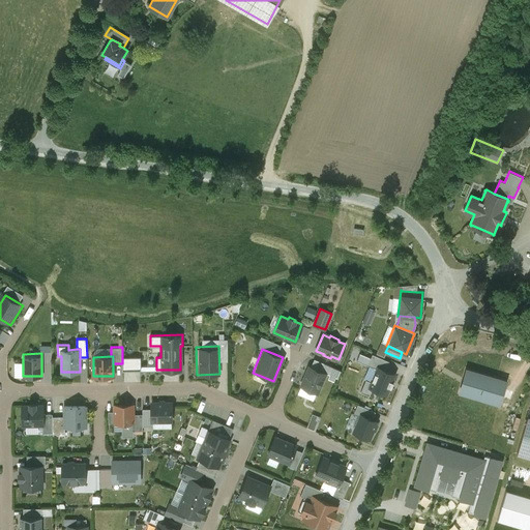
[(141,356),(122,356),(122,363),(122,371),(141,371),(141,356)]
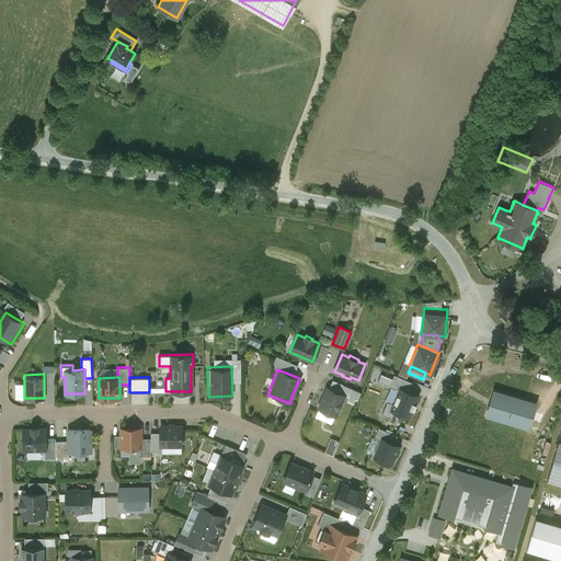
[(348,388),(331,381),(329,387),(325,385),(316,409),(336,418),(348,388)]
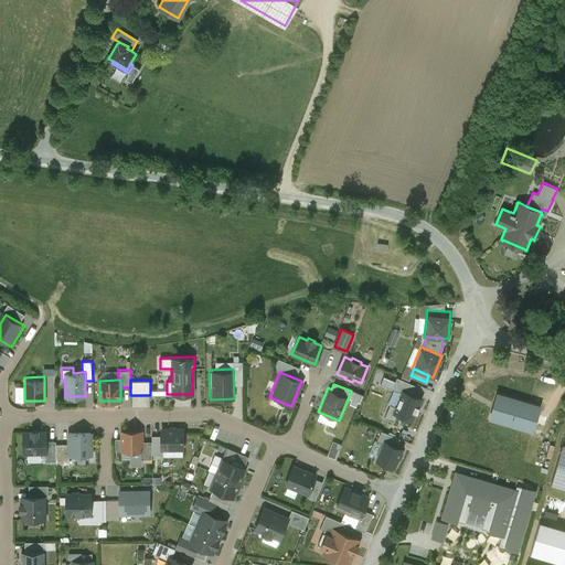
[(419,404),(422,398),(403,391),(393,413),(412,420),(414,414),(416,415),(420,405),(419,404)]
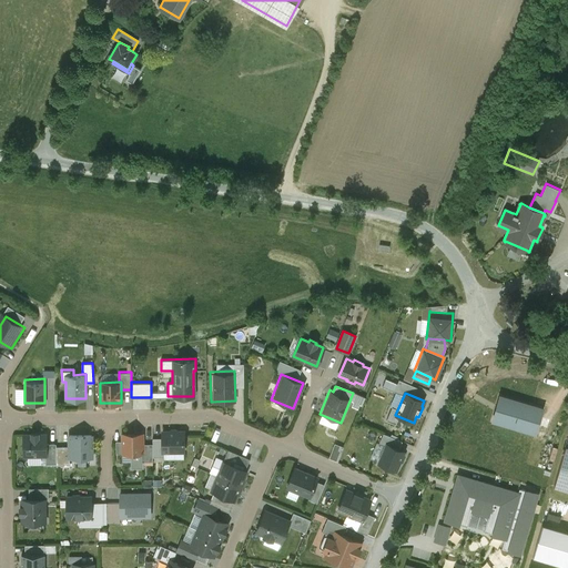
[(543,407),(499,394),(492,419),(535,433),(543,407)]
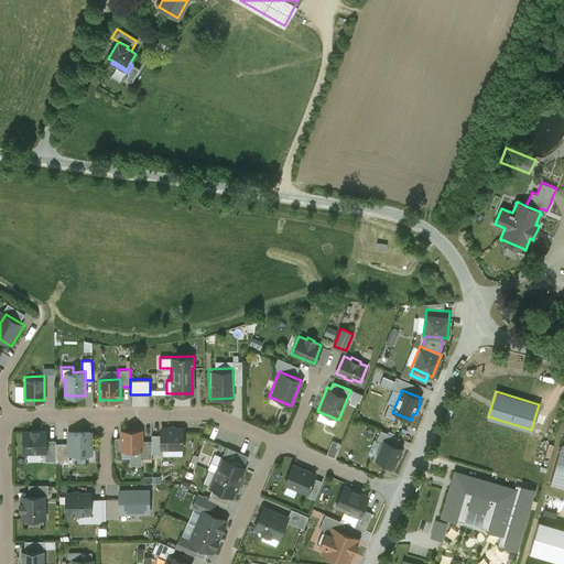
[(22,429),(22,454),(45,454),(45,429),(22,429)]
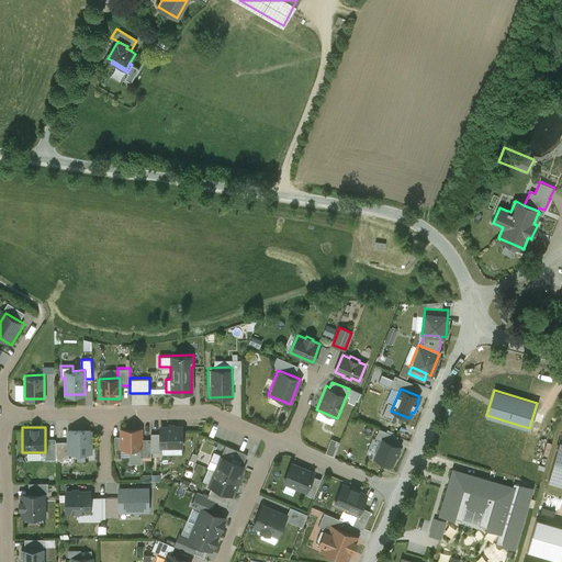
[(181,427),(161,427),(161,434),(161,447),(163,447),(182,447),(181,427)]
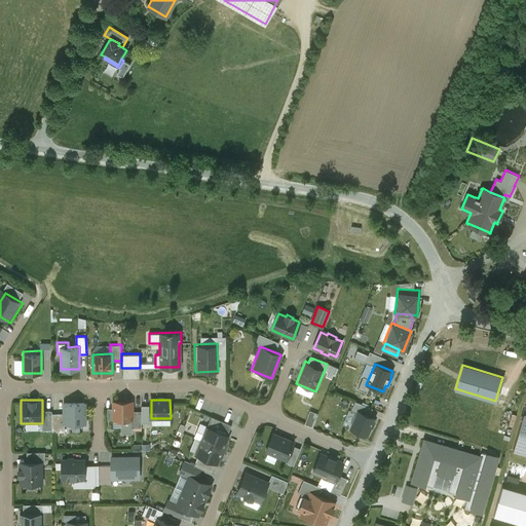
[(87,403),(62,402),(62,424),(86,424),(87,403)]
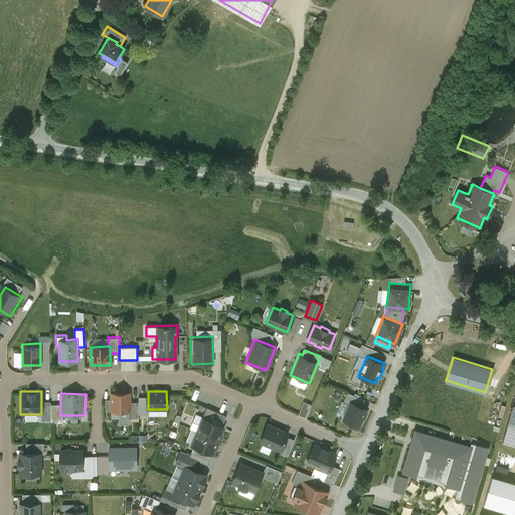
[(129,393),(111,393),(112,410),(129,410),(130,410),(130,402),(129,393)]
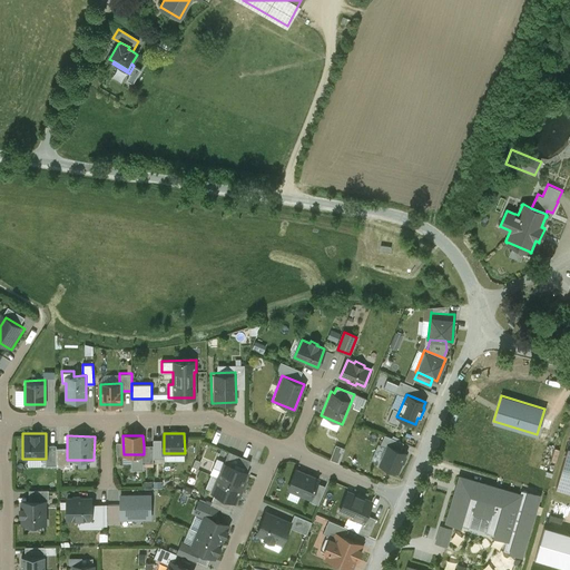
[(569,438),(556,487),(569,490),(569,438)]
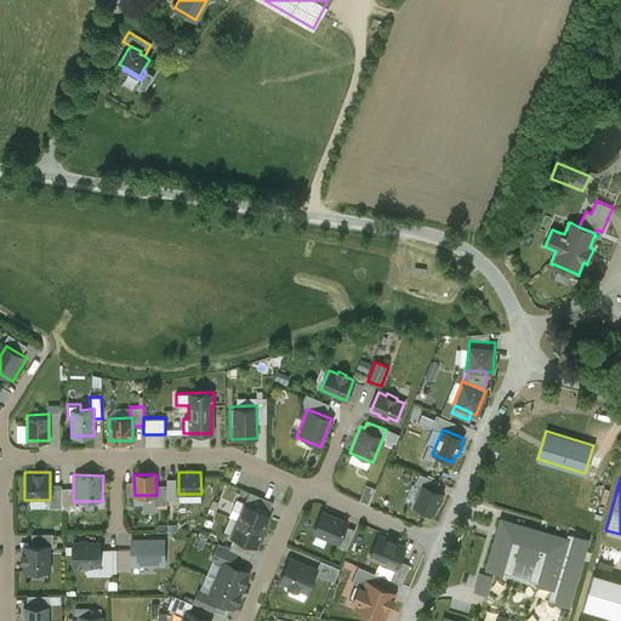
[(178,479),(167,479),(167,485),(167,500),(180,500),(180,494),(178,494),(178,479)]
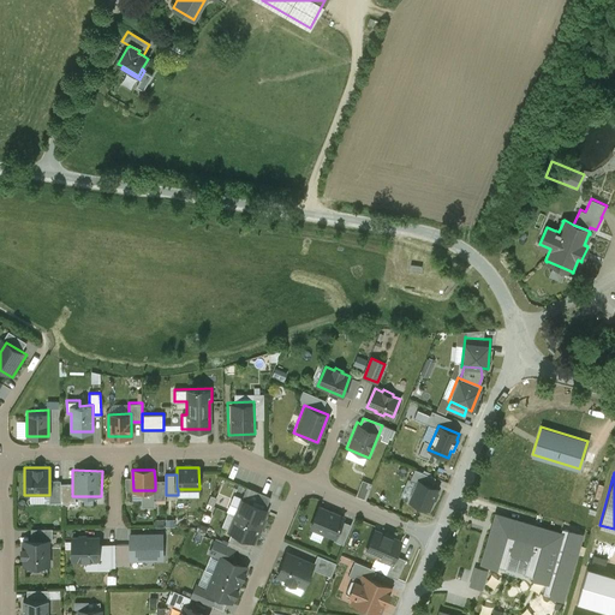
[(437,494),(440,488),(419,478),(410,502),(430,512),(433,505),(435,506),(440,495),(437,494)]
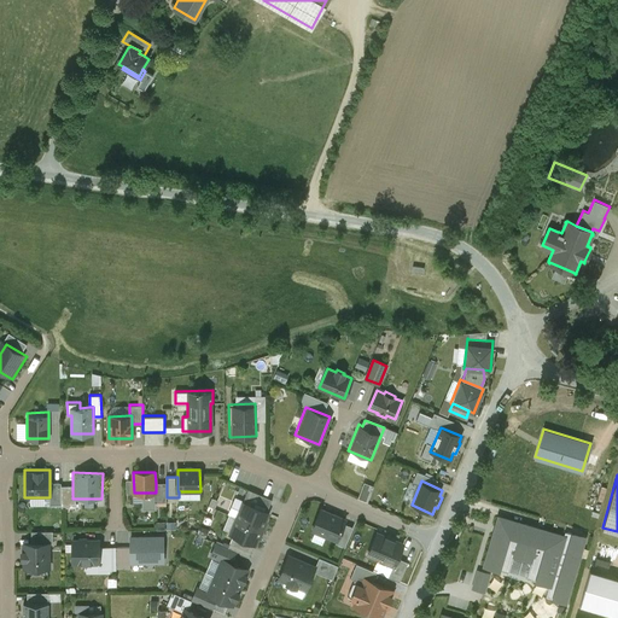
[(371,500),(373,484),(363,482),(361,499),(371,500)]
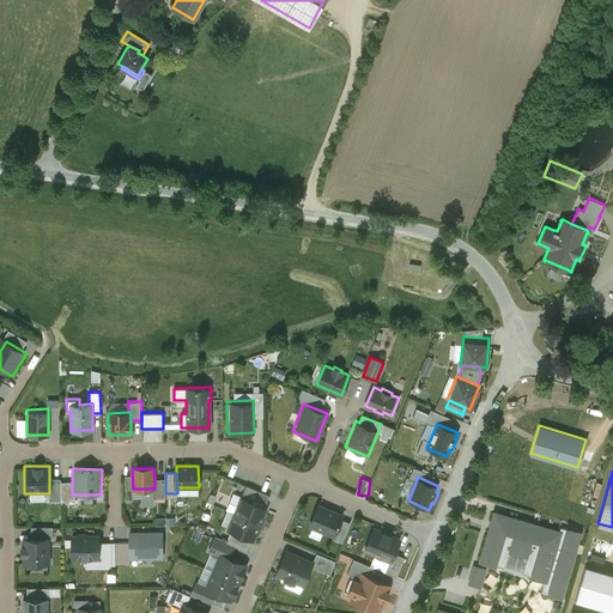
[(165,479),(155,479),(155,489),(153,489),(153,498),(165,498),(165,493),(165,479)]
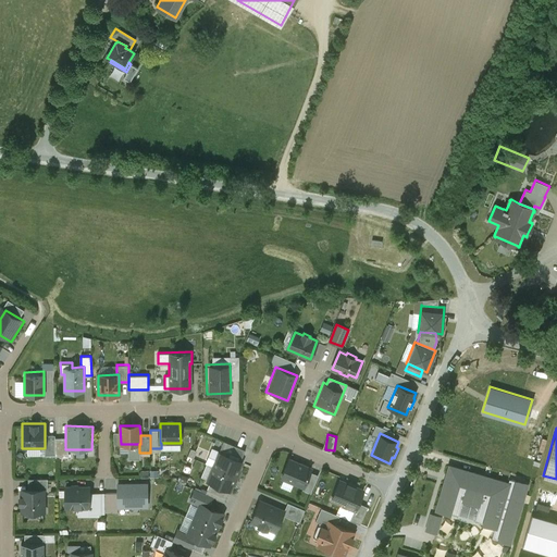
[(242,462),(220,453),(213,467),(236,477),(242,462)]
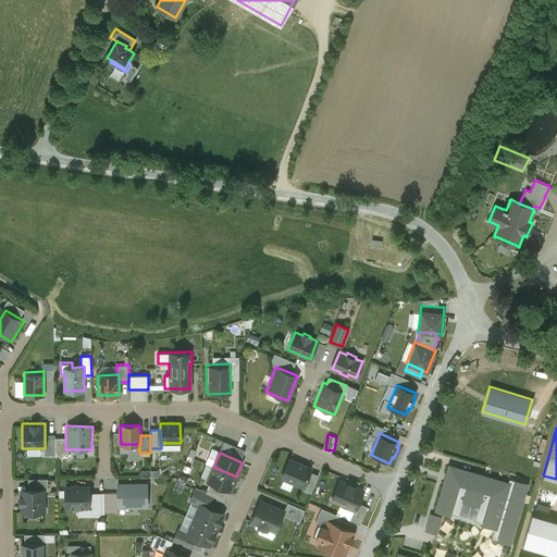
[(311,469),(288,459),(281,479),(304,489),(311,469)]
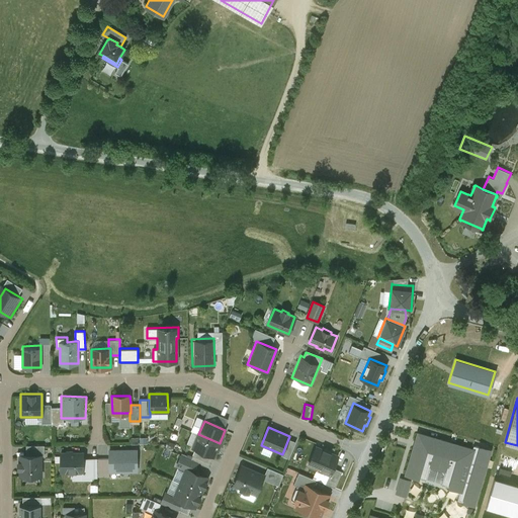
[(418,433),(406,473),(426,479),(430,466),(445,471),(441,484),(461,490),(472,449),(418,433)]
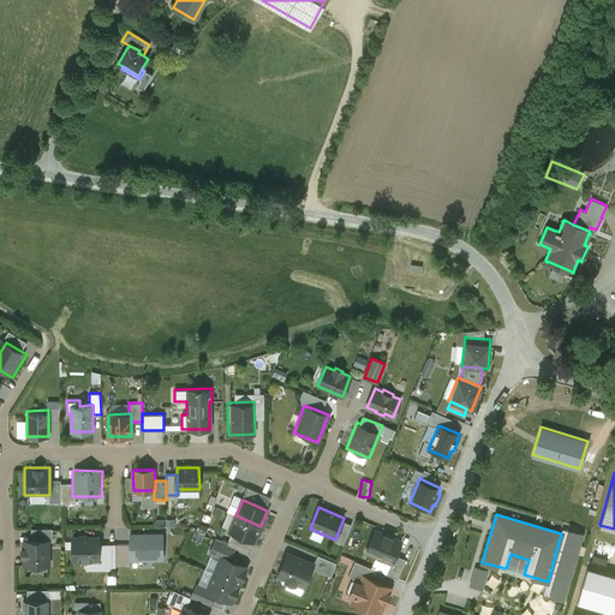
[(261,526),(236,515),(230,531),(233,532),(252,541),(254,542),(261,526)]
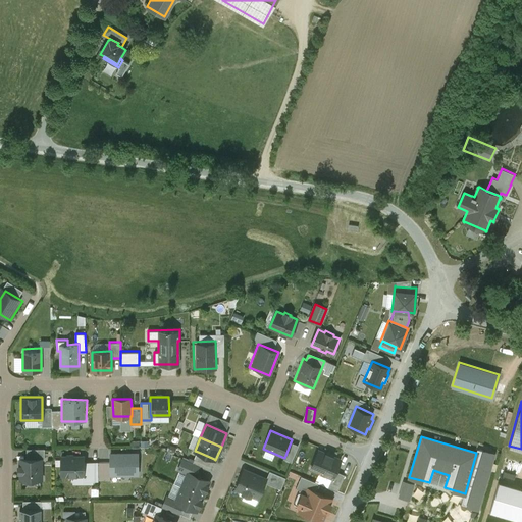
[(214,459),(198,452),(193,463),(199,466),(209,470),(214,459)]
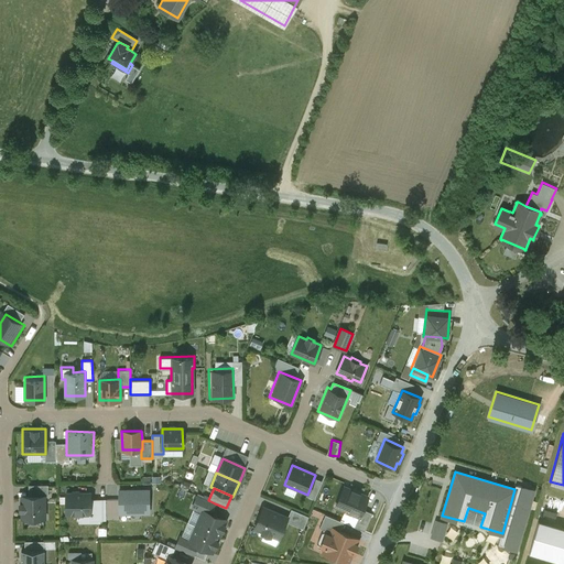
[(343,488),(335,507),(358,517),(366,498),(358,495),(359,492),(351,489),(350,491),(343,488)]
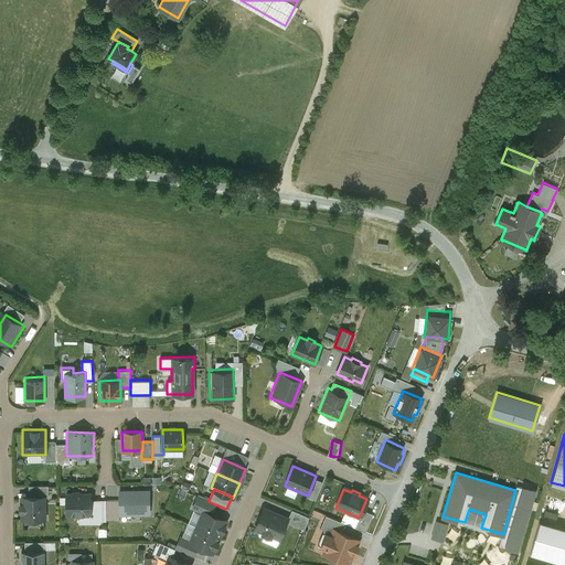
[(145,492),(117,493),(118,516),(145,515),(145,492)]
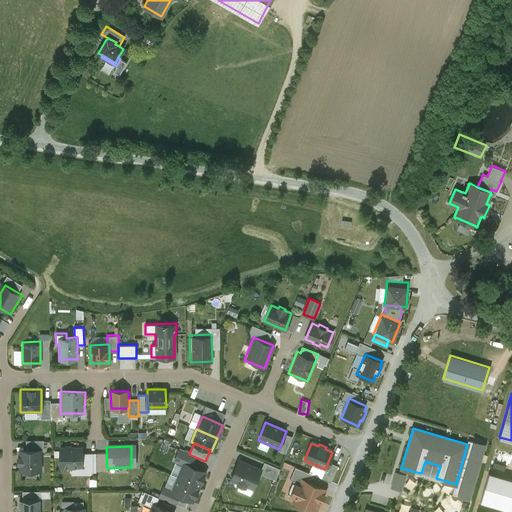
[(82,447),(60,447),(60,466),(67,466),(71,470),(75,466),(81,466),(82,466),(82,453),(82,447)]
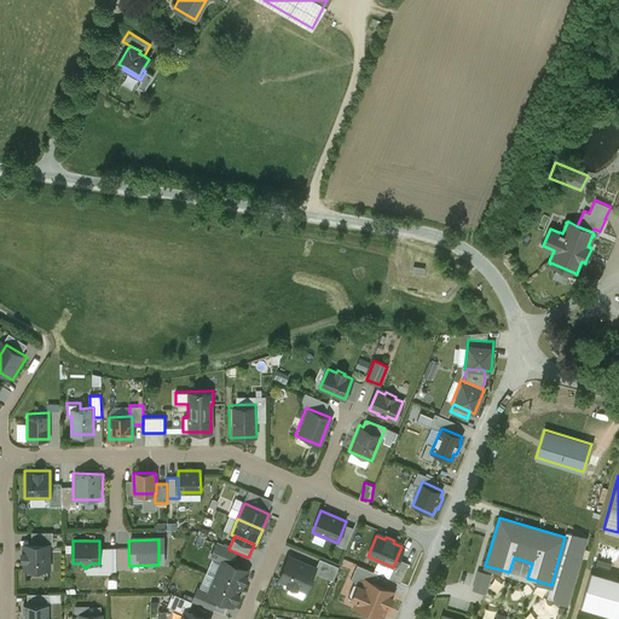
[(21,542),(21,570),(51,568),(51,542),(21,542)]
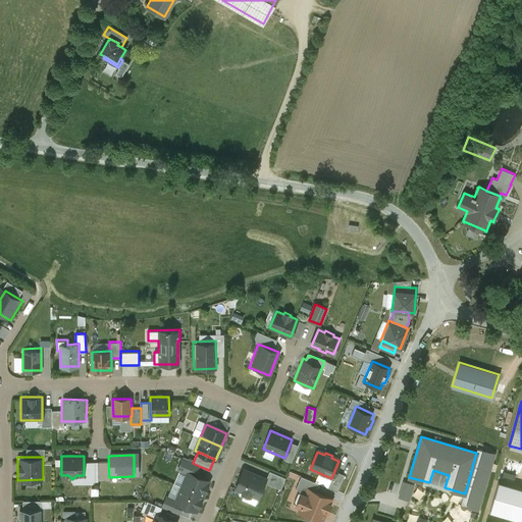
[(193,463),(183,459),(177,469),(188,473),(188,472),(196,475),(199,466),(193,463)]
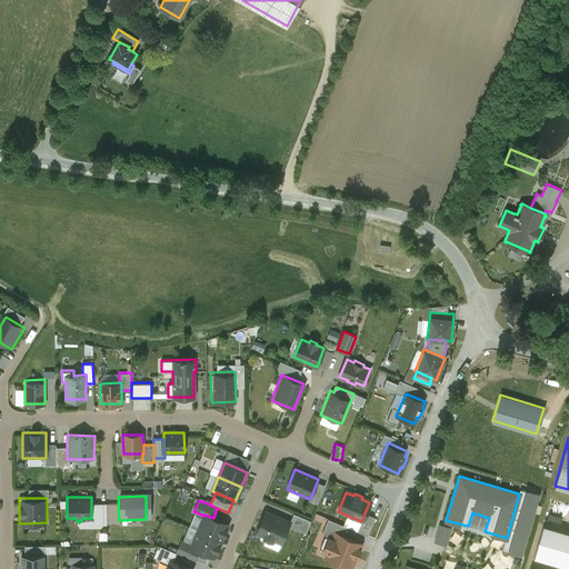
[(101,503),(91,503),(91,518),(90,518),(90,523),(101,523),(101,503)]
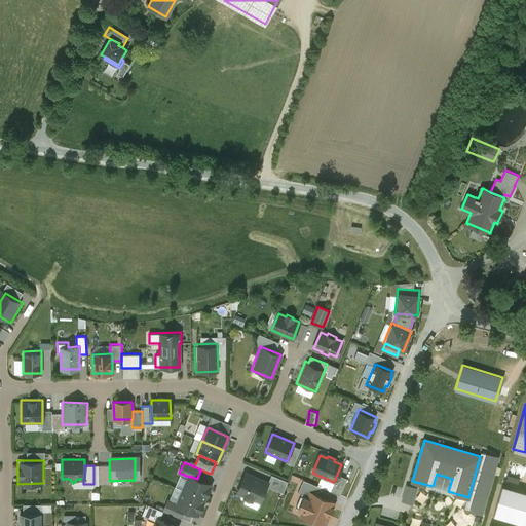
[(268,483),(246,474),(237,492),(260,501),(268,483)]
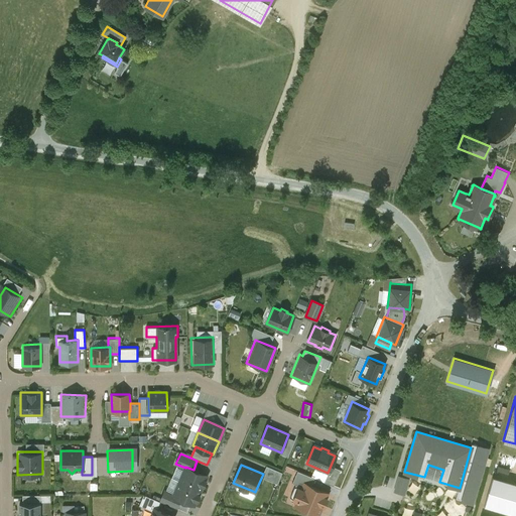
[(194,470),(185,467),(185,468),(179,481),(201,490),(203,485),(204,486),(206,481),(205,480),(207,476),(195,470),(194,470)]
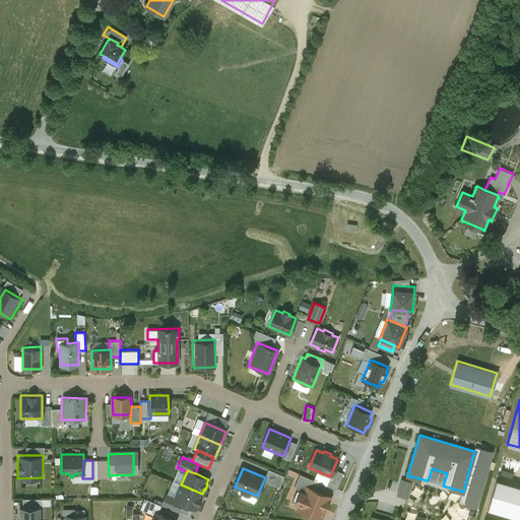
[(298,510),(322,519),(331,496),(314,490),(317,480),(299,473),(294,486),(306,491),(298,510)]
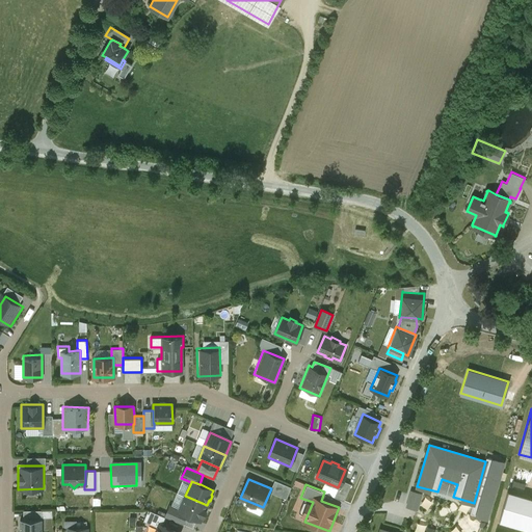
[(410,489),(405,506),(418,510),(423,494),(410,489)]
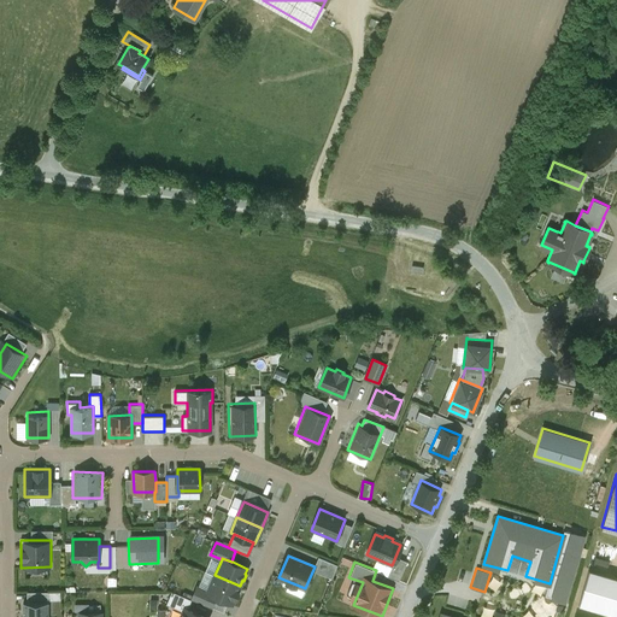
[(616,576),(591,569),(580,604),(616,615),(616,576)]
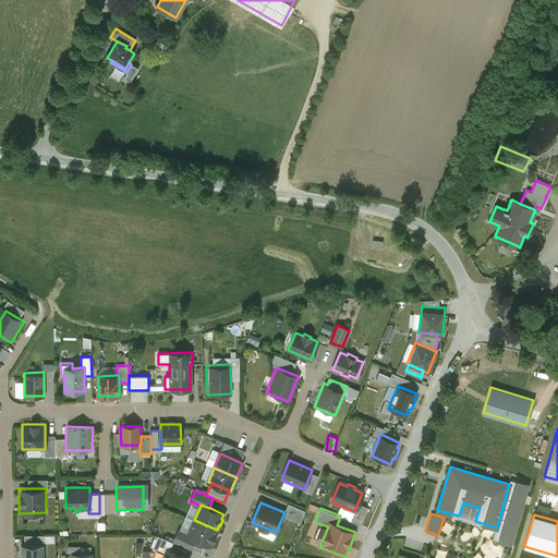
[(217,530),(194,520),(189,534),(187,536),(195,540),(210,546),(213,541),(214,542),(216,535),(215,535),(217,530)]
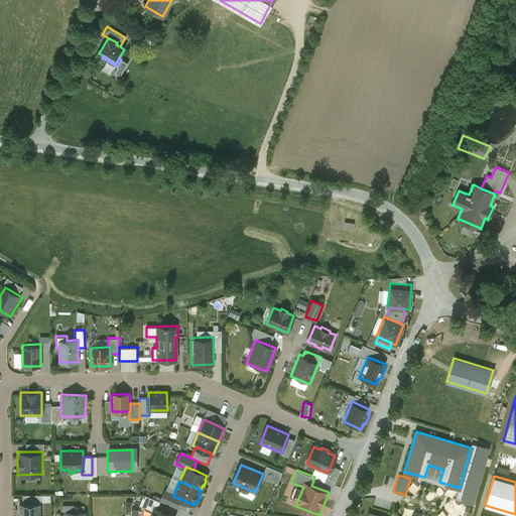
[(174,494),(164,490),(160,501),(176,508),(180,499),(173,496),(174,494)]
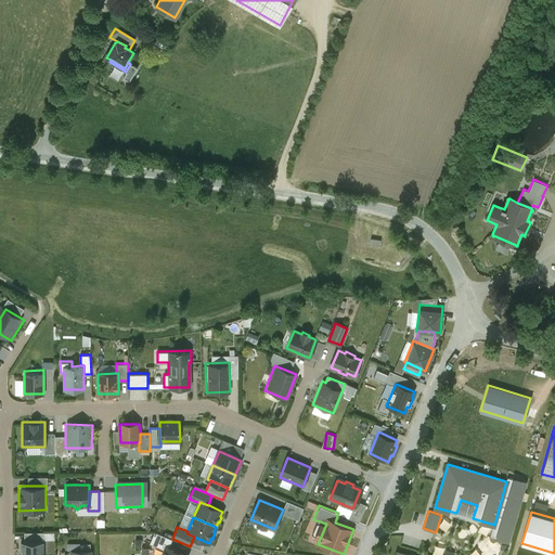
[(20,554),(43,554),(44,539),(21,540),(20,554)]
